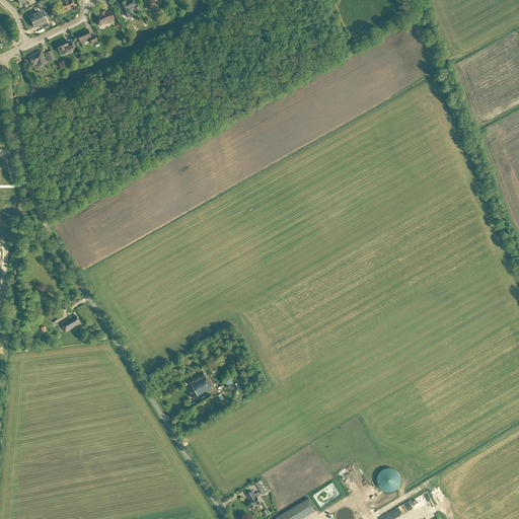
[(70,8),(74,7),(71,0),(70,0),(68,1),(67,0),(60,0),(62,3),(61,4),(64,12),(70,9),(70,8)]
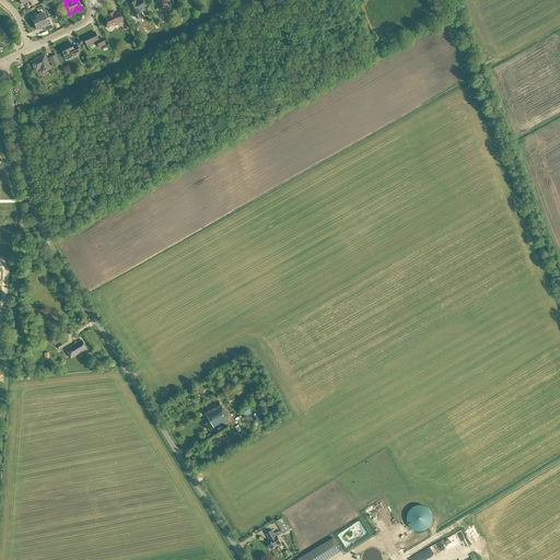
[(133,16),(136,15),(139,20),(143,16),(141,12),(139,10),(147,6),(143,0),(141,0),(136,3),(135,1),(127,6),(133,16)]
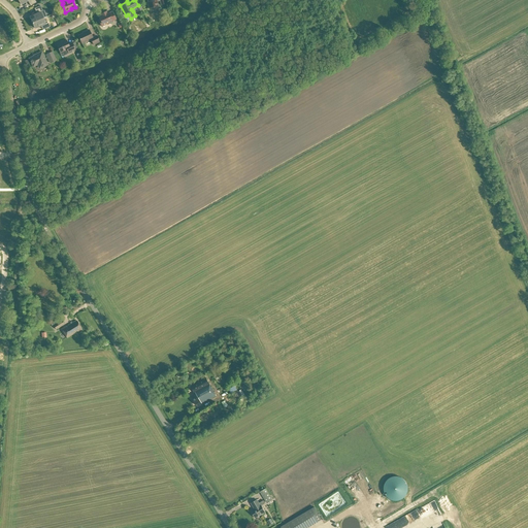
[(161,5),(165,4),(164,0),(146,0),(147,2),(146,3),(149,8),(155,7),(154,4),(157,3),(157,1),(160,1),(161,5)]
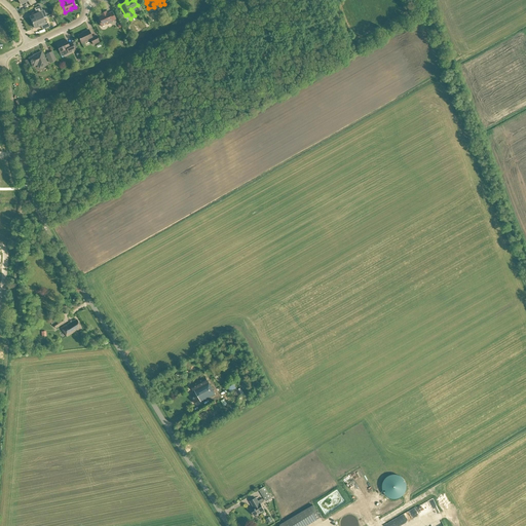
[(36,13),(30,16),(32,23),(43,19),(46,16),(44,10),(42,11),(40,5),(34,8),(36,13)]
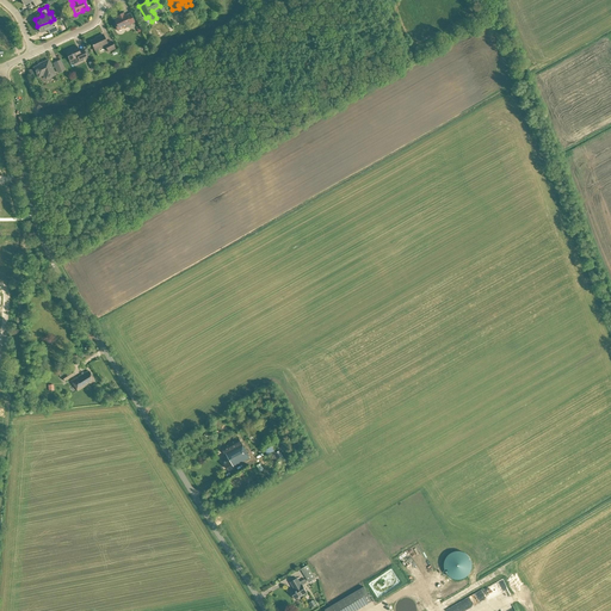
[(128,25),(134,23),(130,14),(125,16),(124,13),(123,14),(122,13),(117,17),(117,18),(113,20),(116,24),(113,24),(117,31),(123,28),(124,29),(129,26),(128,25)]
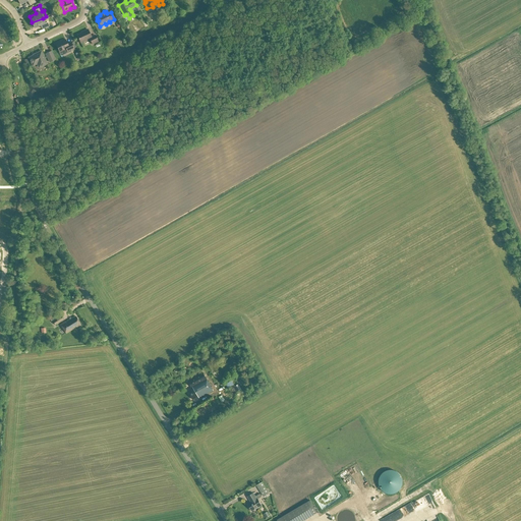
[(43,18),(32,22),(35,29),(41,25),(43,29),(49,26),(46,20),(44,21),(43,18)]
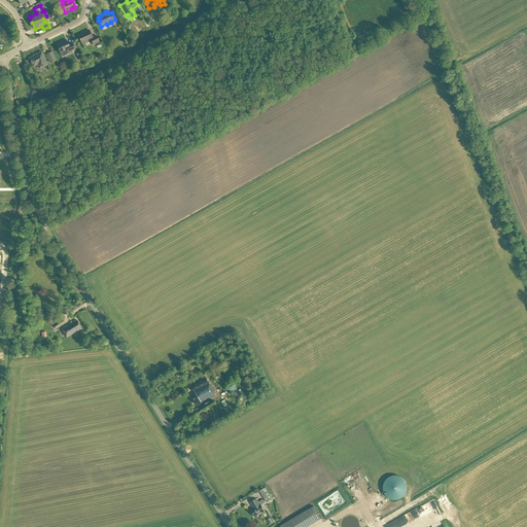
[(93,45),(99,42),(96,36),(92,37),(89,30),(84,32),(84,33),(78,36),(81,43),(91,39),(93,45)]
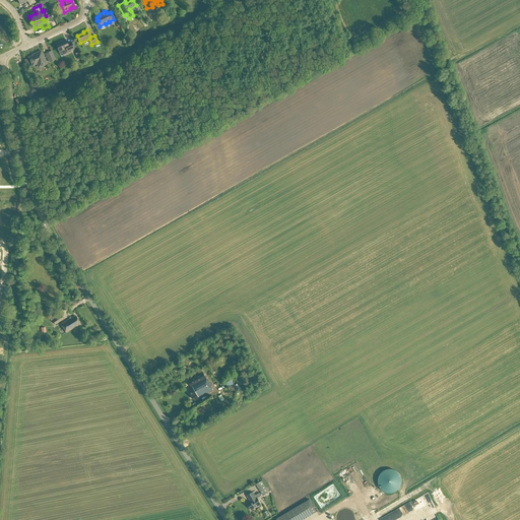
[(71,51),(74,49),(71,43),(67,45),(65,40),(56,45),(59,52),(66,49),(67,52),(70,50),(71,51)]
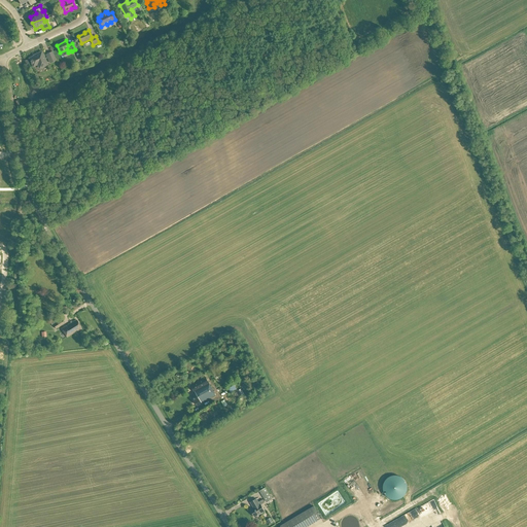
[(46,65),(46,64),(42,54),(40,53),(34,56),(34,57),(30,58),(30,60),(33,66),(34,66),(37,64),(39,67),(40,68),(46,65)]
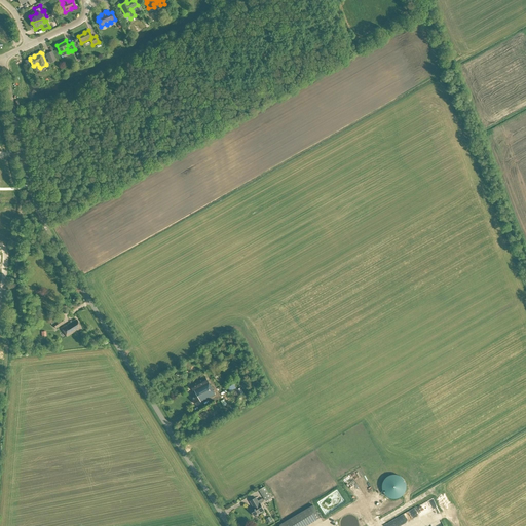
[(60,316),(50,322),(51,325),(52,325),(55,329),(64,323),(60,316)]
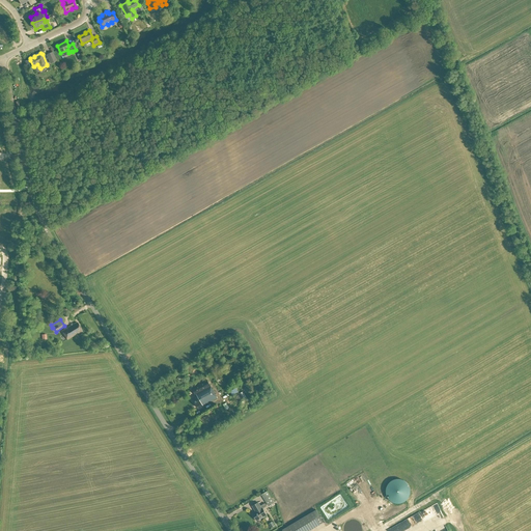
[(78,333),(82,331),(78,323),(77,324),(76,323),(62,331),(67,340),(76,335),(75,334),(78,332),(78,333)]
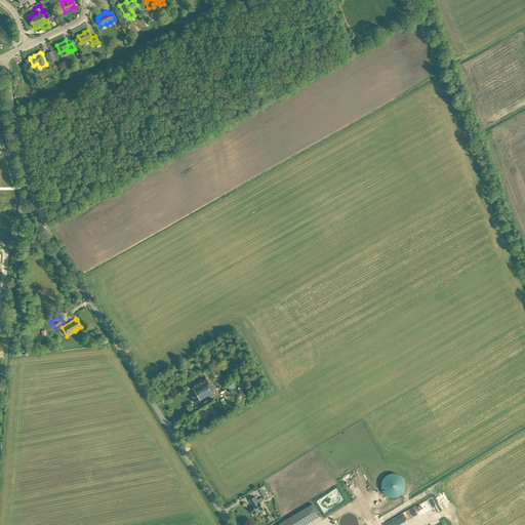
[(194,392),(190,394),(195,403),(200,400),(201,401),(214,393),(205,376),(190,385),(194,392)]
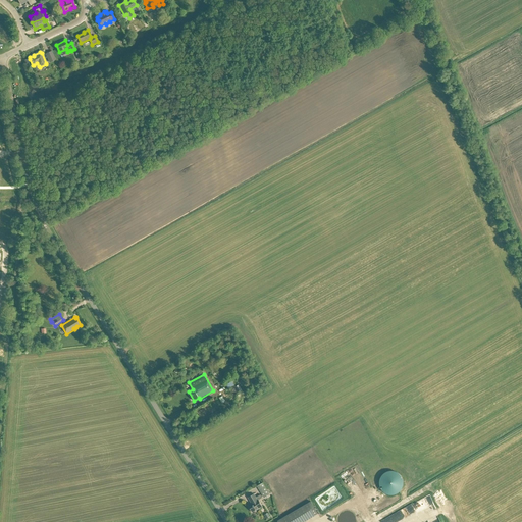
[(262,483),(257,486),(263,498),(269,494),(269,493),(267,490),(262,483)]
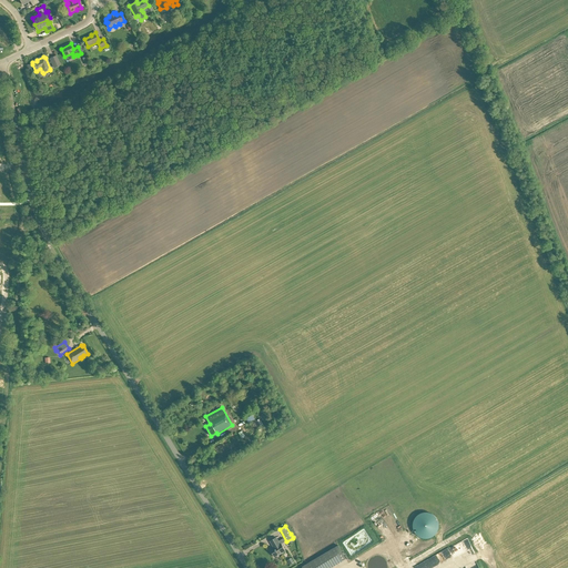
[(285,551),(281,544),(285,541),(283,538),(279,541),(276,538),(270,541),(274,548),(270,550),(274,557),(285,551)]
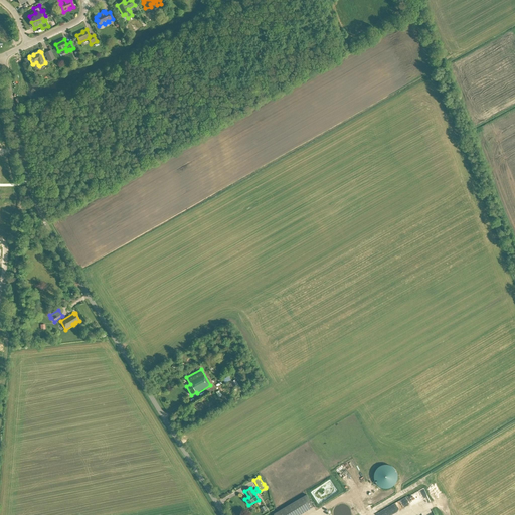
[(307,495),(300,499),(274,514),(300,514),(307,511),(314,507),(307,495)]
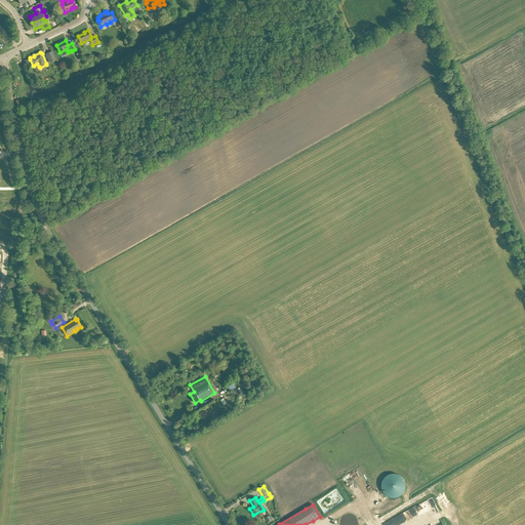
[(416,507),(385,521),(386,524),(395,524),(419,514),(416,507)]
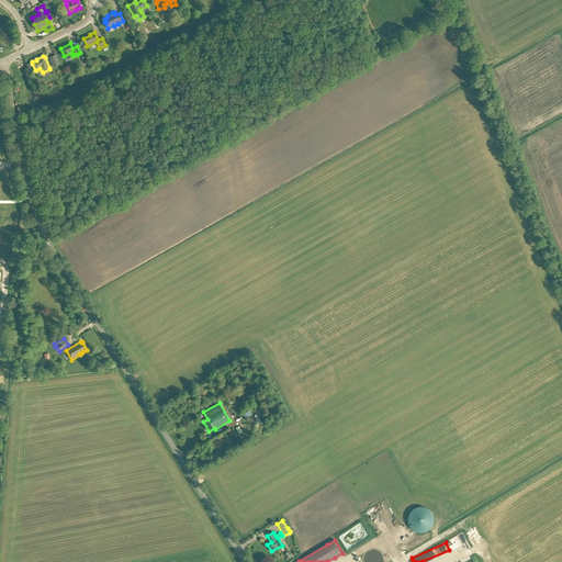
[(451,555),(468,548),(465,544),(450,551),(451,555)]
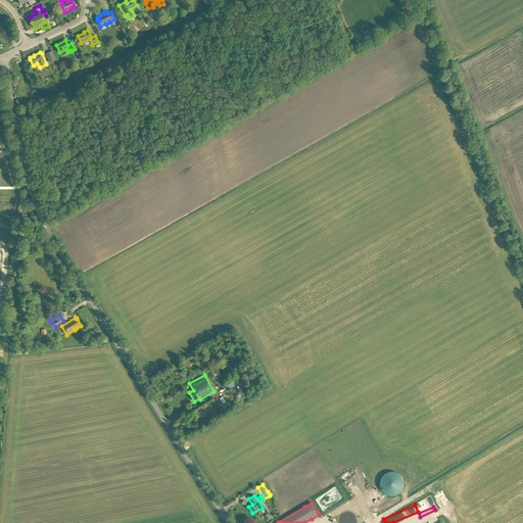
[(337,516),(340,522),(357,522),(350,510),(337,516)]
